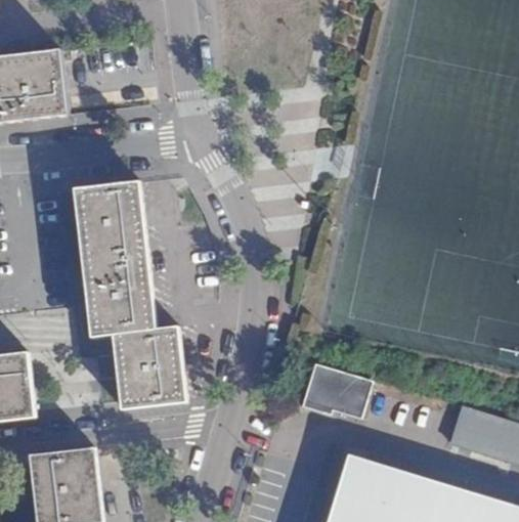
[(63,113),(55,49),(0,54),(0,121),(63,113)]
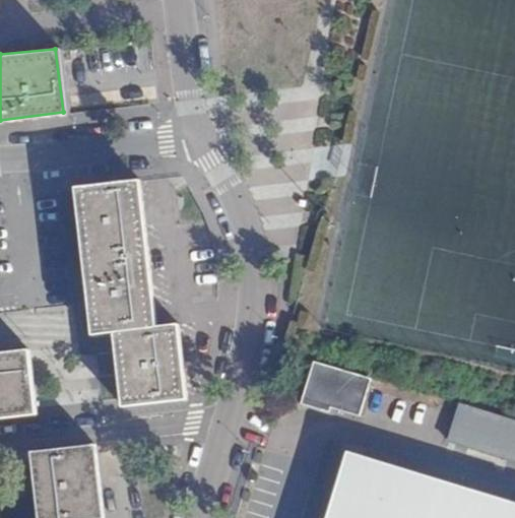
[(120,405),(182,398),(174,322),(151,325),(134,178),(71,185),(89,332),(111,330),(120,405)]
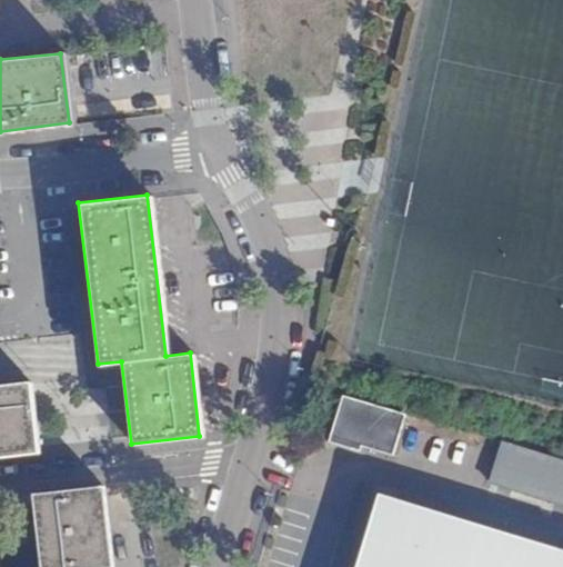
[(0,454),(36,450),(28,381),(0,385),(0,454)]
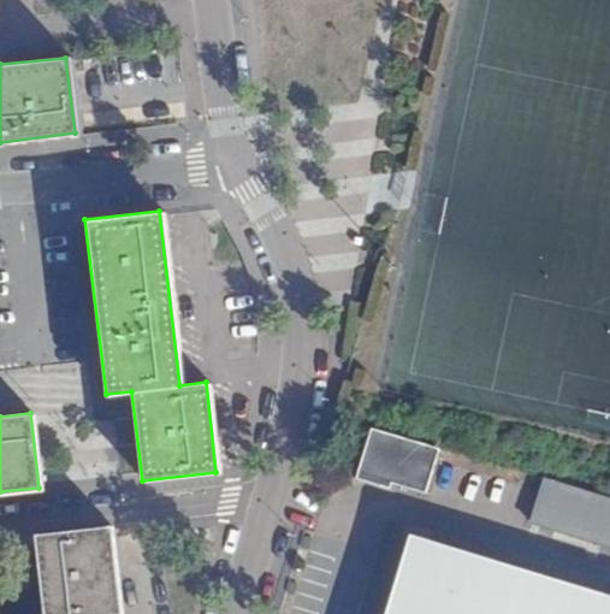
[(406,490),(418,446),(351,426),(338,470),(406,490)]
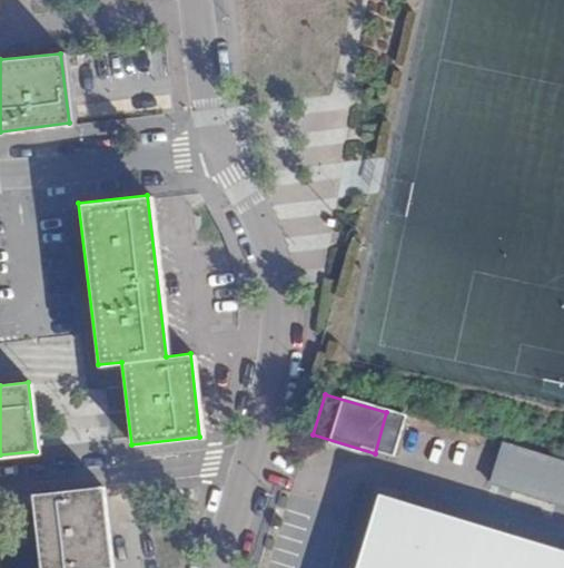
[(560,506),(563,492),(563,461),(483,439),(471,480),(560,506)]
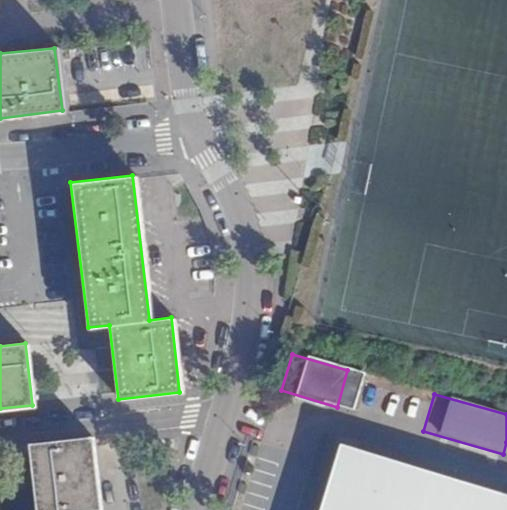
[(98,509),(90,436),(27,443),(34,509),(98,509)]
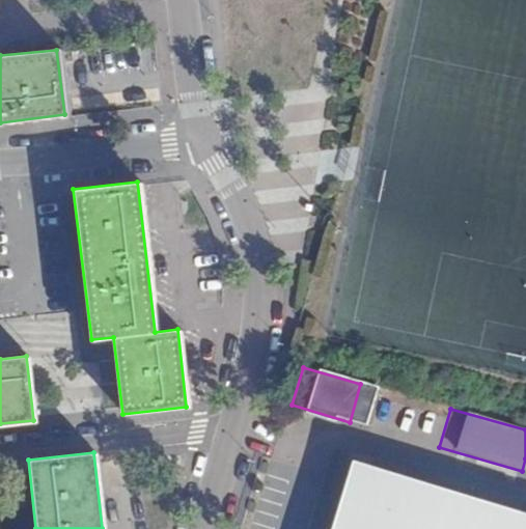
[(525,528),(525,517),(339,463),(319,528),(525,528)]
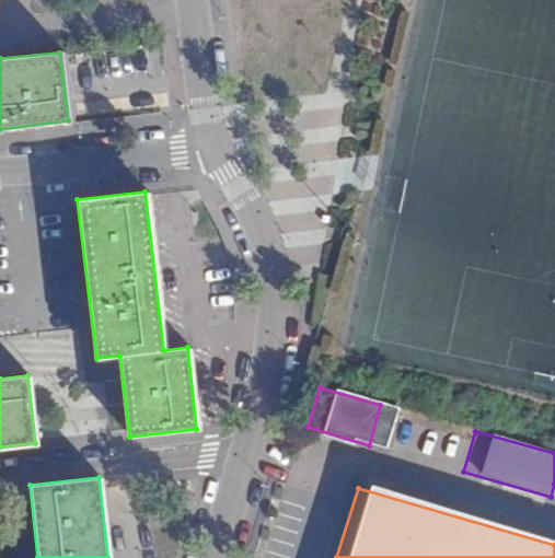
All buildings are outlined.
